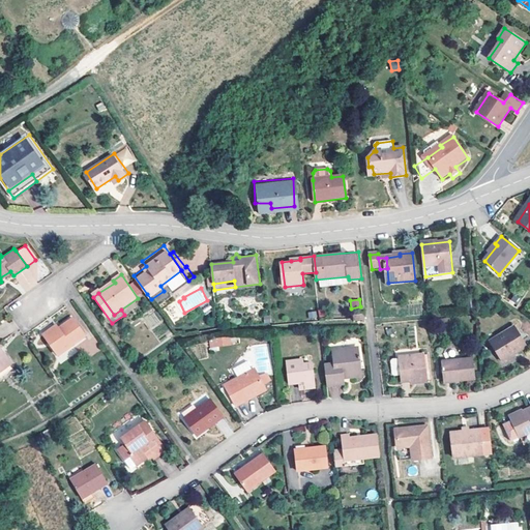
[(354,311),(355,321),(366,319),(365,310),(354,311)]
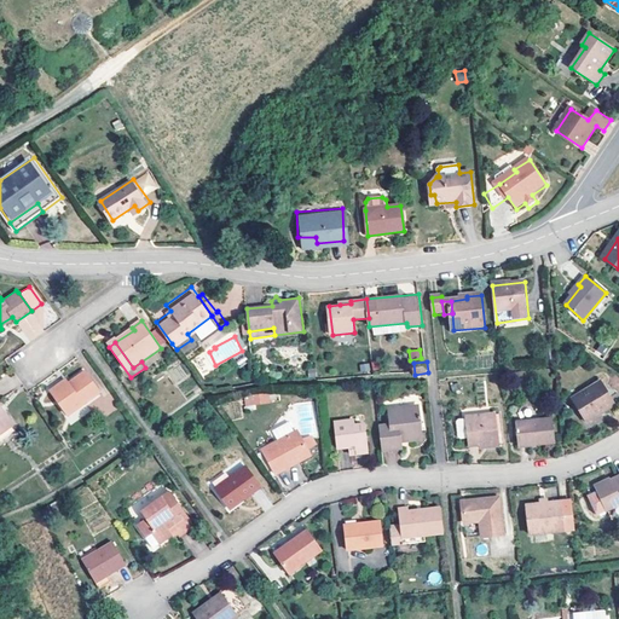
[(64,383),(51,393),(69,418),(102,394),(86,372),(67,387),(64,383)]
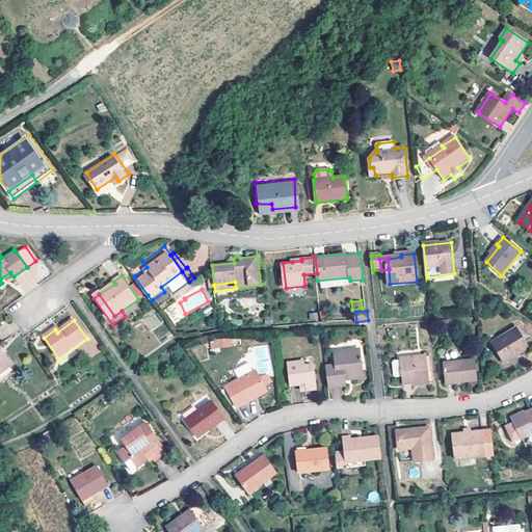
[(515,328),(491,344),(504,363),(528,347),(515,328)]
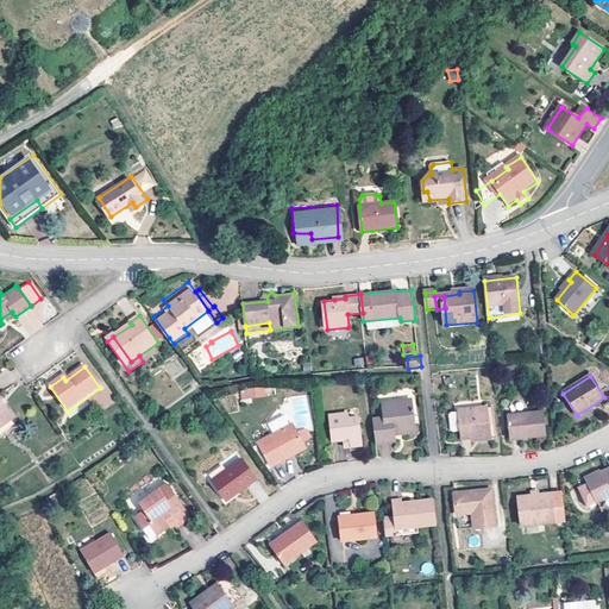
[(262,385),(246,387),(248,396),(256,395),(256,393),(262,393),(262,385)]
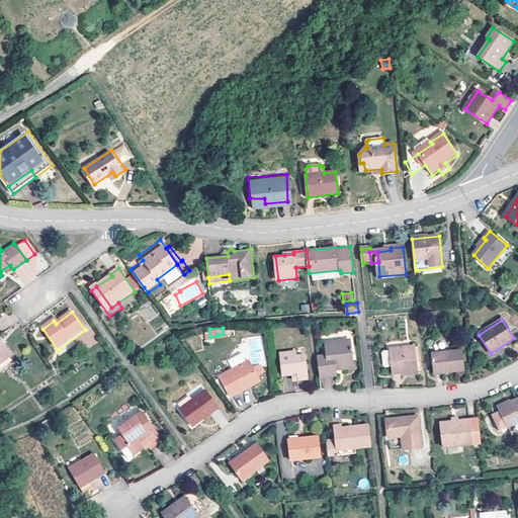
[(0,363),(11,356),(0,340),(0,336),(1,336),(0,334),(0,363)]
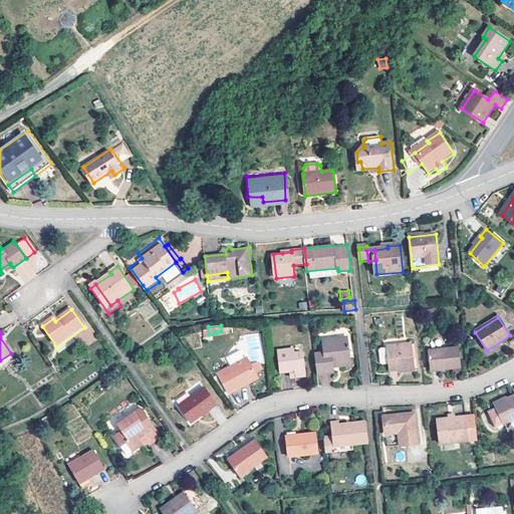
[(0,333),(0,337),(11,353),(14,351),(1,333),(0,333)]
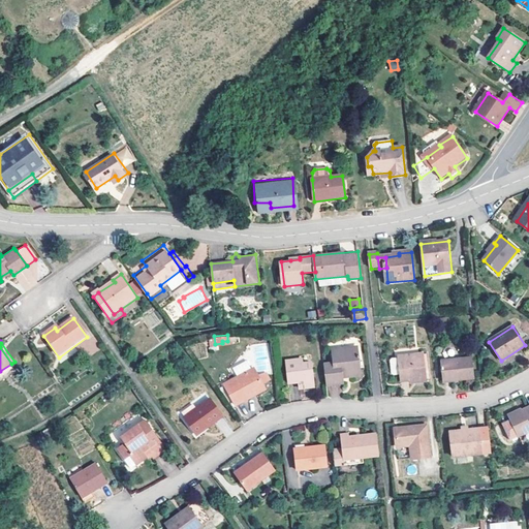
[(325,365),(328,386),(344,384),(344,377),(362,375),(359,348),(333,350),(334,364),(325,365)]
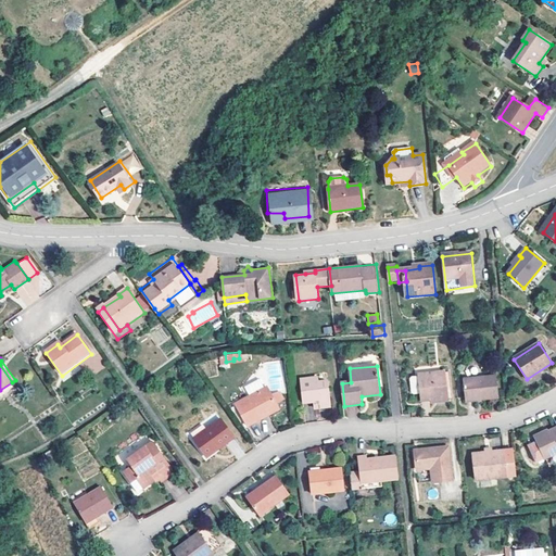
[(447,375),(420,376),(421,400),(437,399),(437,403),(449,402),(447,375)]
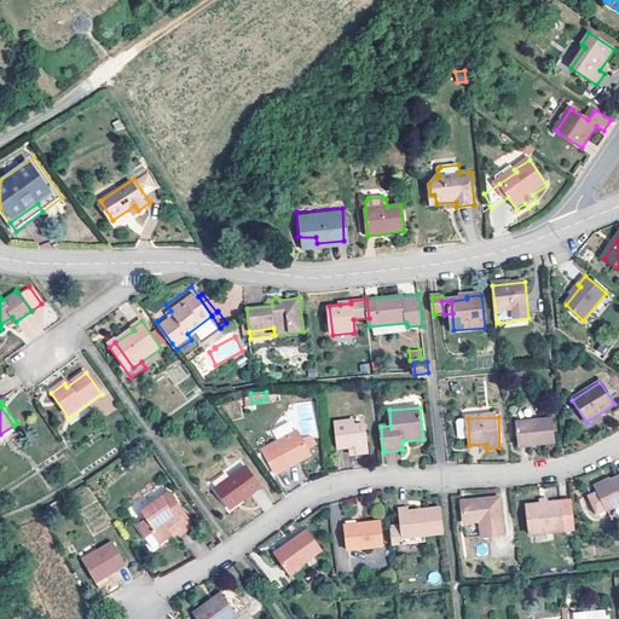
[(554,417),(516,422),(519,445),(555,443),(554,417)]
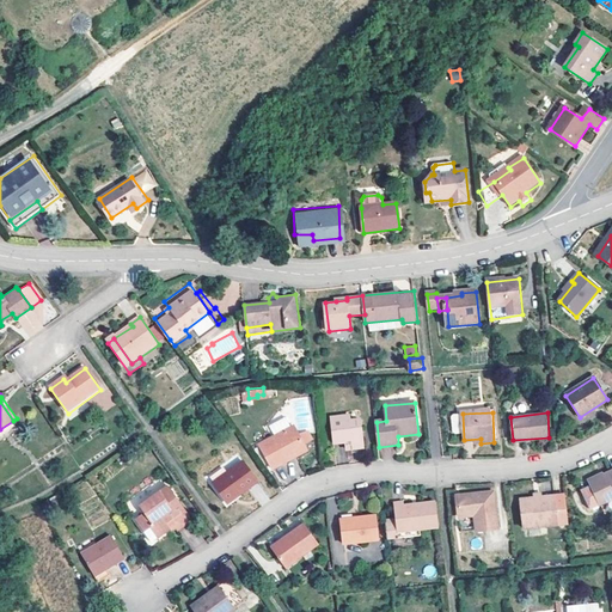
[(349,415),(332,417),(336,444),(347,442),(348,451),(366,448),(361,418),(349,421),(349,415)]
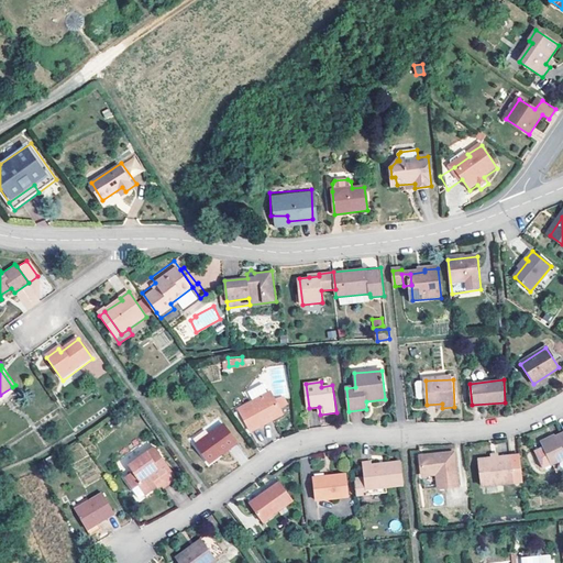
[(260,386),(251,390),(255,401),(241,409),(254,432),(266,426),(264,421),(282,411),(272,393),(265,396),(260,386)]
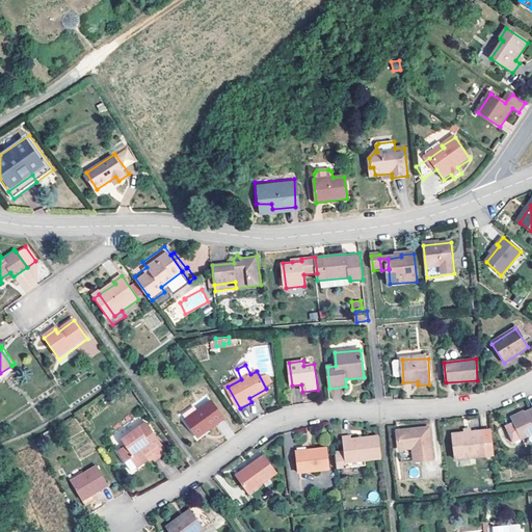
[(249,398),(251,402),(268,393),(266,389),(249,398)]
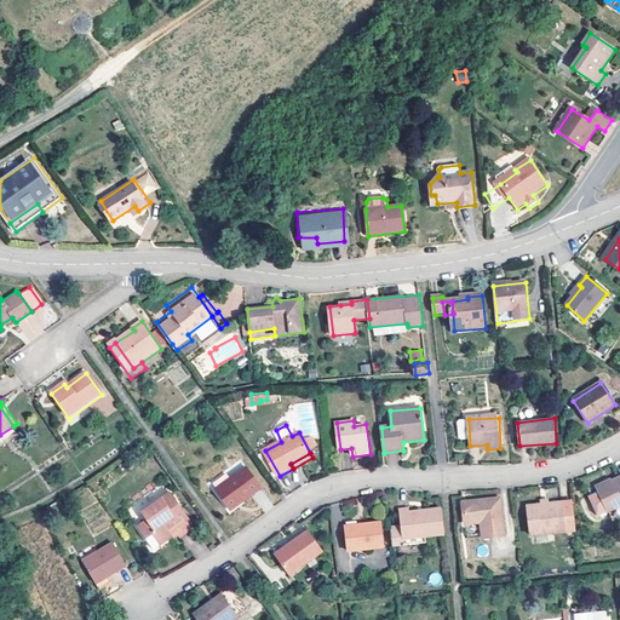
[(128,457),(121,463),(126,469),(133,463),(128,457)]
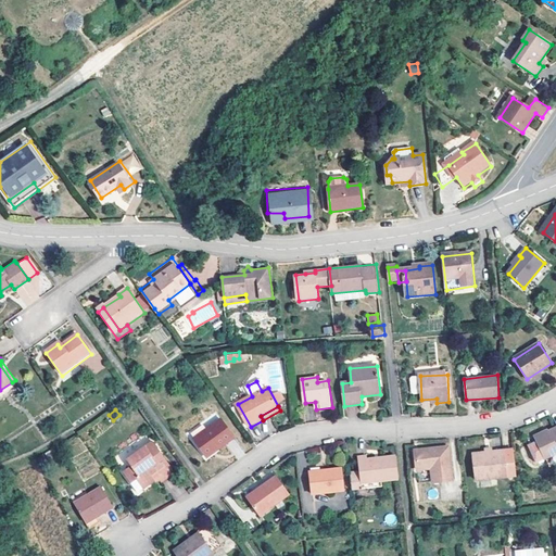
[(216,414),(187,433),(190,438),(219,417),(216,414)]
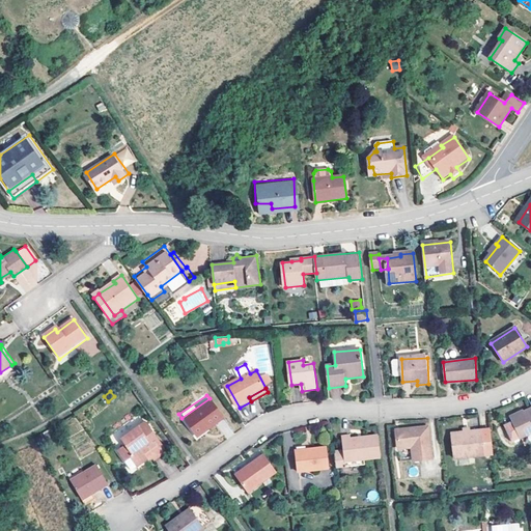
[(211,399),(184,419),(197,437),(208,428),(208,429),(224,418),(211,399)]
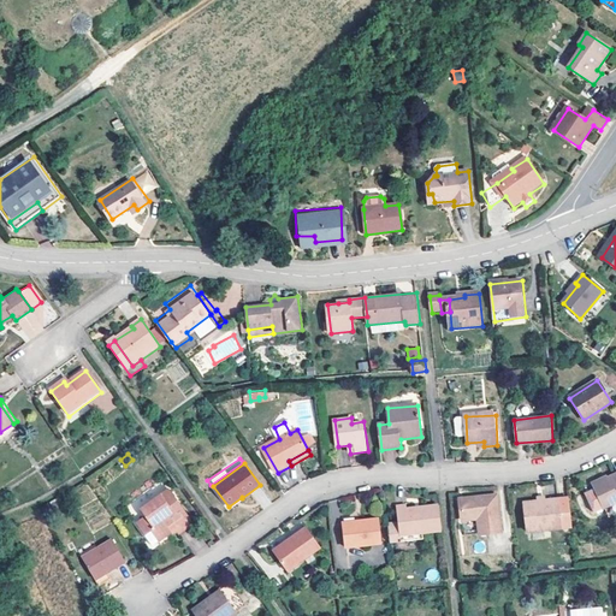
[(615,475),(596,486),(598,490),(587,495),(597,514),(600,515),(605,513),(608,508),(615,503),(615,475)]
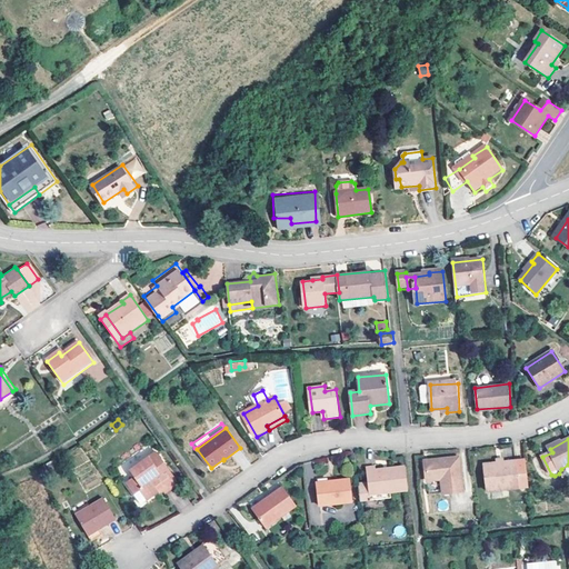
[(136,477),(127,482),(141,502),(162,488),(166,493),(180,483),(159,451),(132,471),(136,477)]
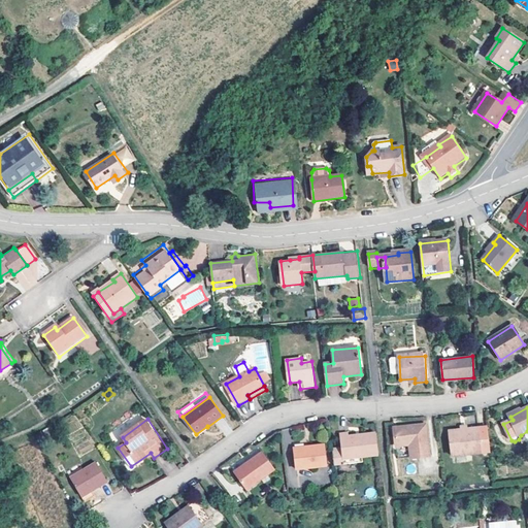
[(409,446),(410,458),(430,457),(427,426),(396,428),(397,446),(409,446)]
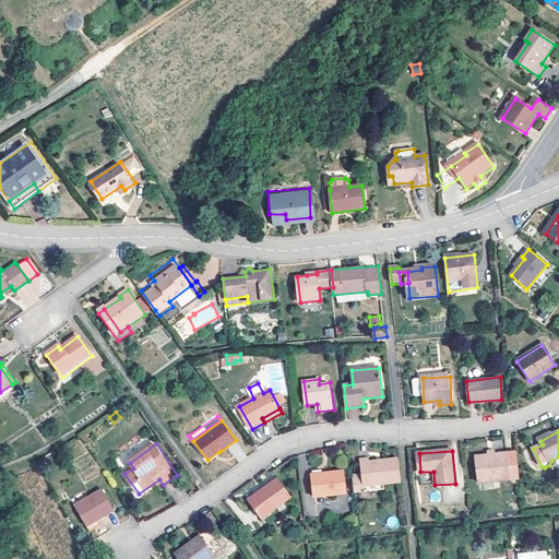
[(55,453),(48,458),(52,464),(59,460),(55,453)]
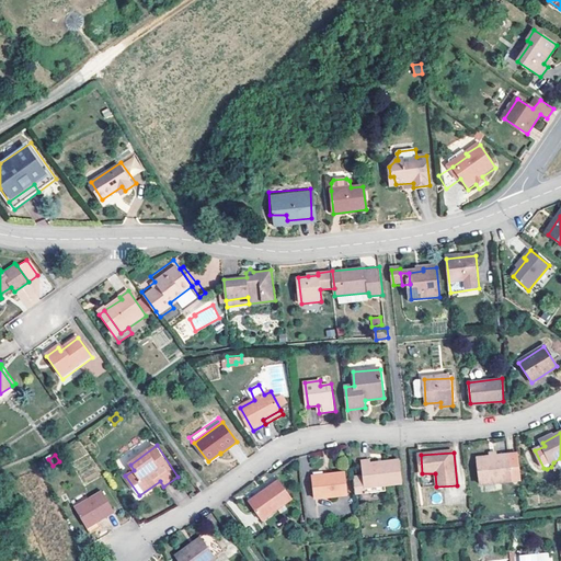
[(512,471),(521,471),(518,455),(480,459),(482,485),(513,483),(512,471)]
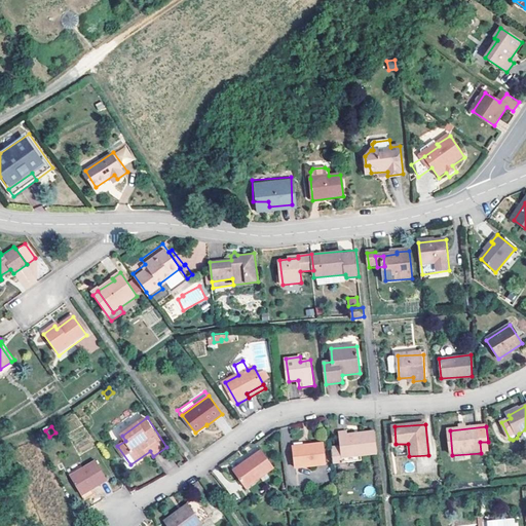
[(342,456),(361,455),(378,453),(375,430),(347,434),(347,430),(339,431),(341,446),(342,456)]
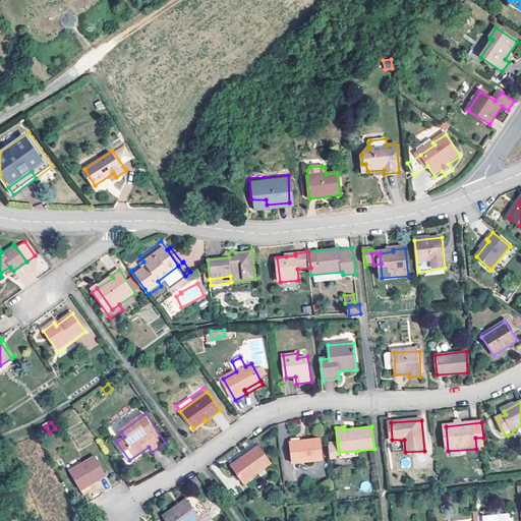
[(306,443),(291,444),(293,464),(324,460),(321,439),(306,441),(306,443)]
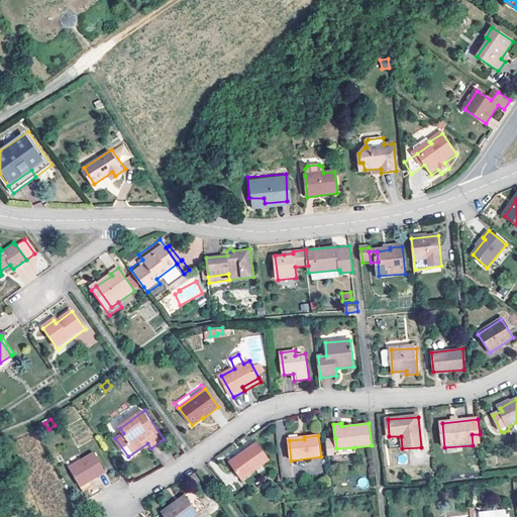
[(401,436),(389,436),(390,449),(402,448),(401,436)]
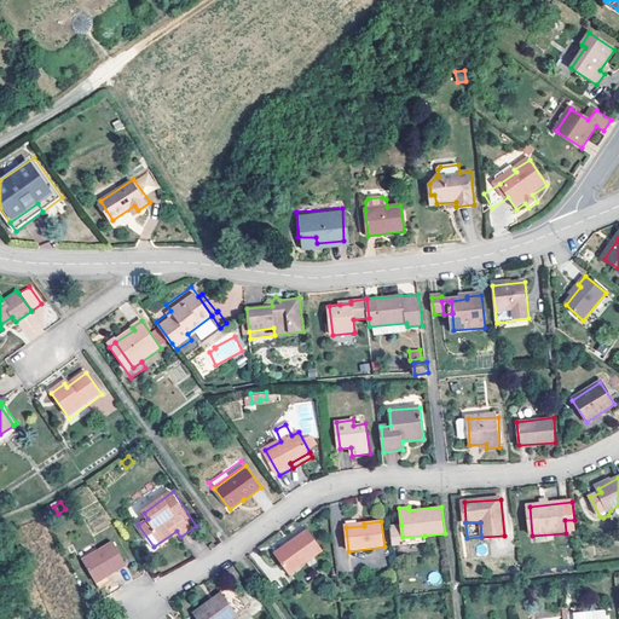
[(392,527),(393,545),(426,543),(424,536),(403,537),(401,525),(392,527)]
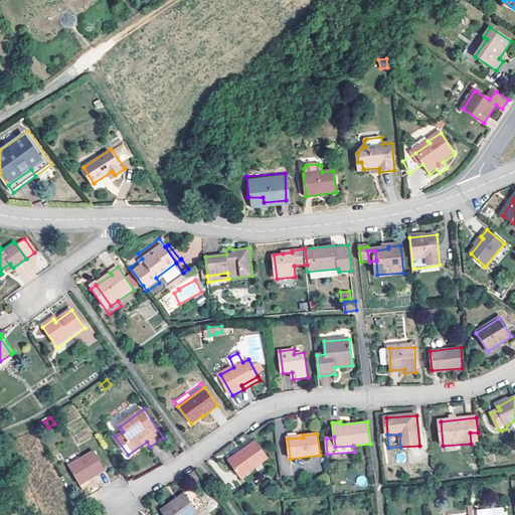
[(255,440),(229,461),(242,477),(269,457),(255,440)]
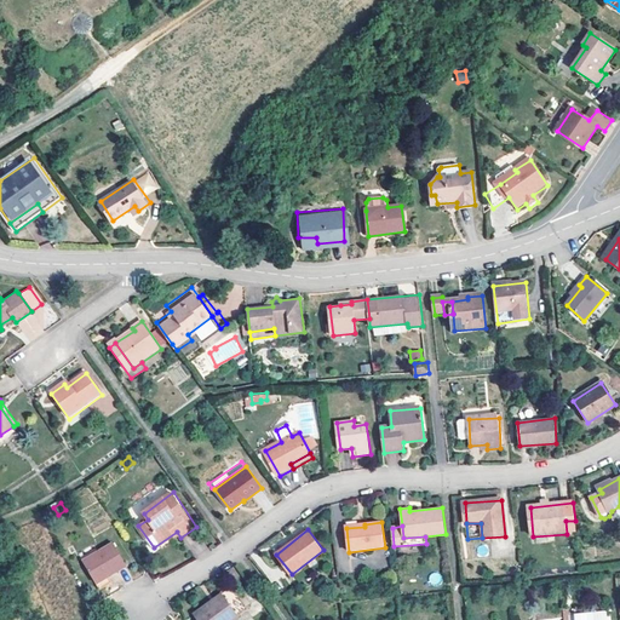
[(127,564),(115,541),(84,560),(97,581),(101,589),(113,581),(109,575),(127,564)]
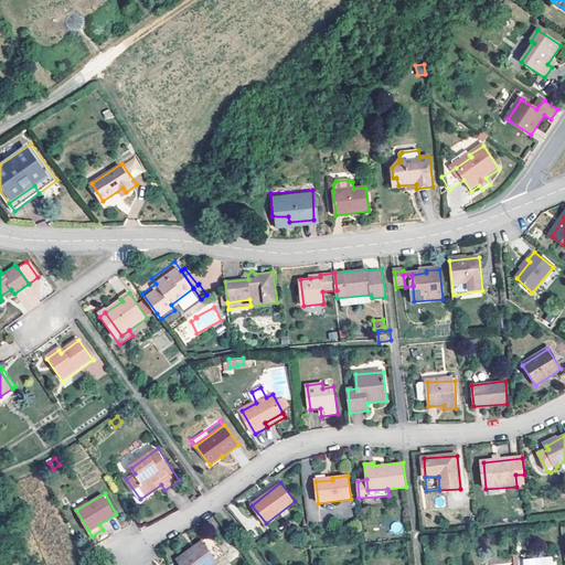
[(210,535),(177,560),(181,564),(203,564),(214,558),(211,553),(219,548),(210,535)]
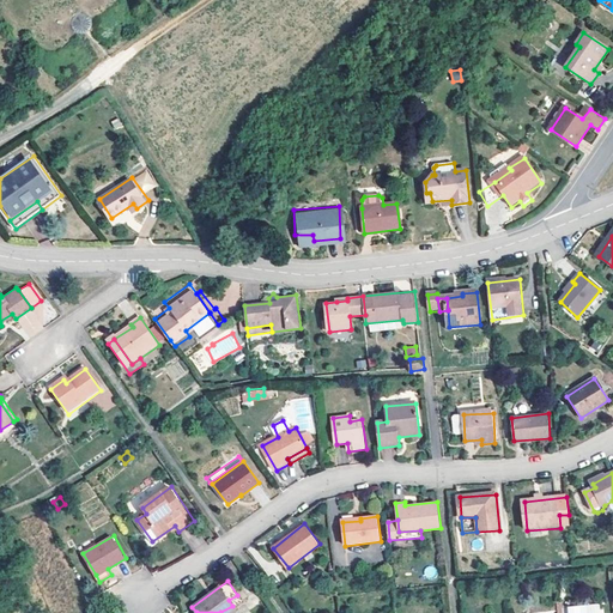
[(230,612),(243,604),(237,595),(229,600),(232,606),(220,612),(230,612)]
